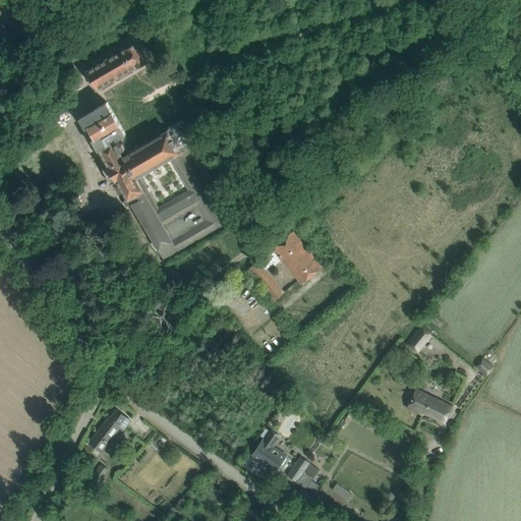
[(148,59),(137,42),(87,71),(97,90),(130,69),(131,71),(148,62),(147,60),(148,59)]
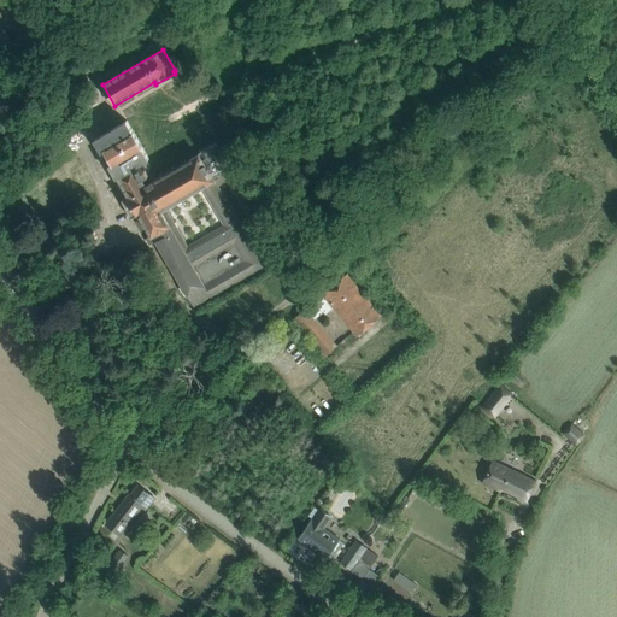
[(225,198),(219,188),(218,188),(216,184),(234,175),(216,144),(205,150),(147,184),(142,177),(148,174),(146,169),(140,172),(136,166),(147,160),(125,122),(95,140),(103,152),(106,150),(113,163),(110,165),(117,177),(118,176),(129,195),(122,200),(133,218),(140,215),(152,235),(154,234),(158,240),(156,241),(194,307),(263,266),(250,242),(251,242),(246,233),(245,234),(240,225),(241,224),(230,206),(229,207),(224,199),(225,198)]
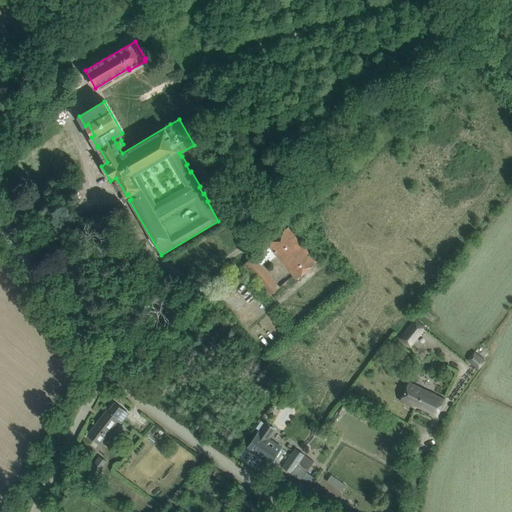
[(317,260),(288,227),(244,264),(271,295),(280,288),(261,265),(269,259),(271,261),(277,255),(296,277),(295,277),(296,278),(317,260)]
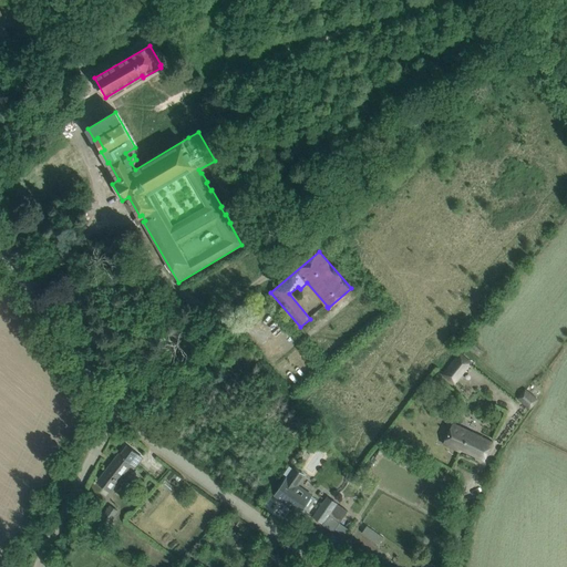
[(473,343),(468,349),(474,352),(478,348),(473,343)]
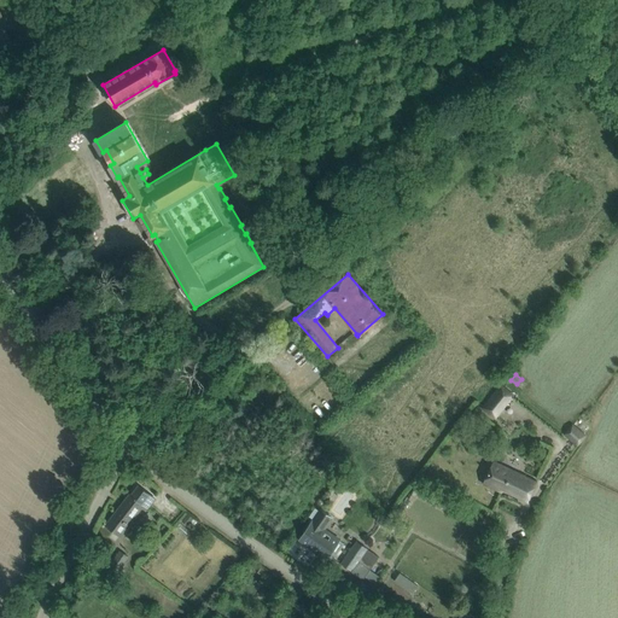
[(482,408),(496,420),(514,396),(501,385),(482,408)]
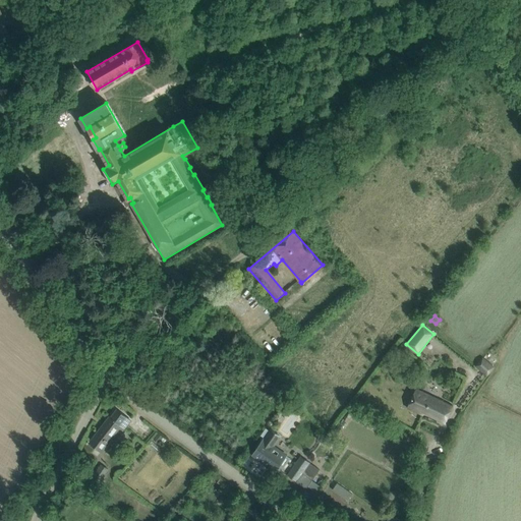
[(478,356),(485,364),(494,358),(486,350),(478,356)]
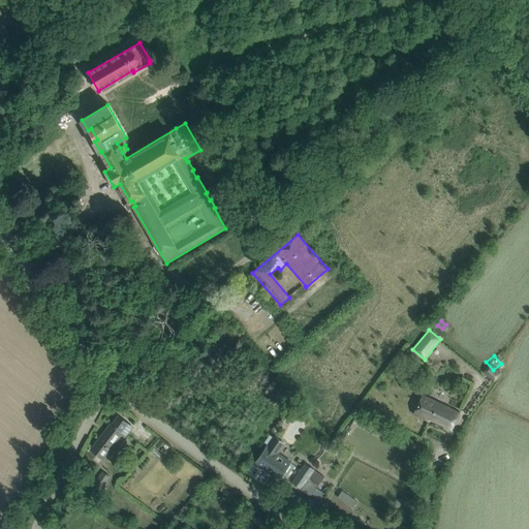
[(423,395),(413,413),(430,422),(431,419),(452,429),(460,412),(435,402),(436,401),(423,395)]
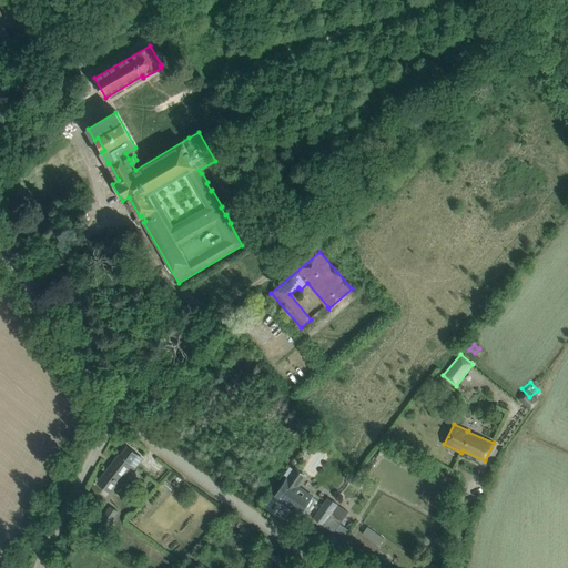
[(322,450),(327,445),(323,440),(320,443),(317,440),(314,444),(316,447),(317,446),(322,450)]
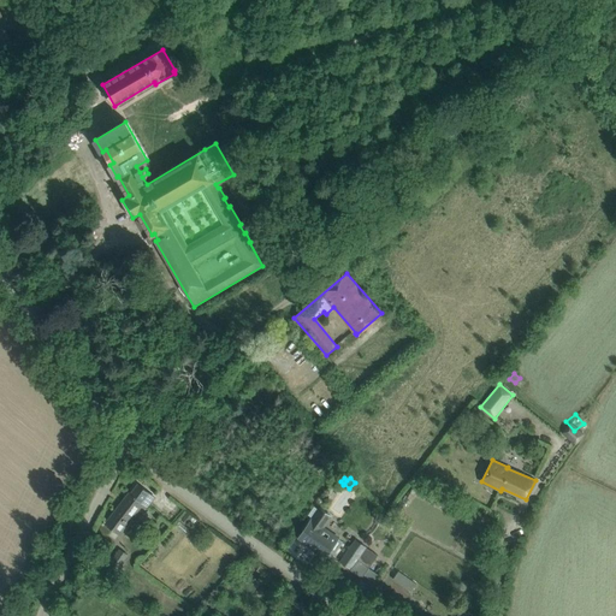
[(147,507),(154,497),(138,485),(131,493),(130,492),(116,511),(106,523),(120,534),(130,522),(129,521),(143,504),(147,507)]
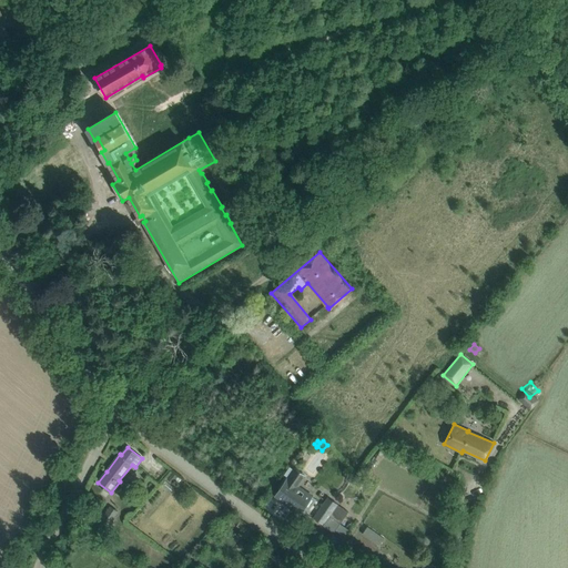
[(295,468),(276,496),(301,513),(312,497),(295,486),(303,474),(295,468)]
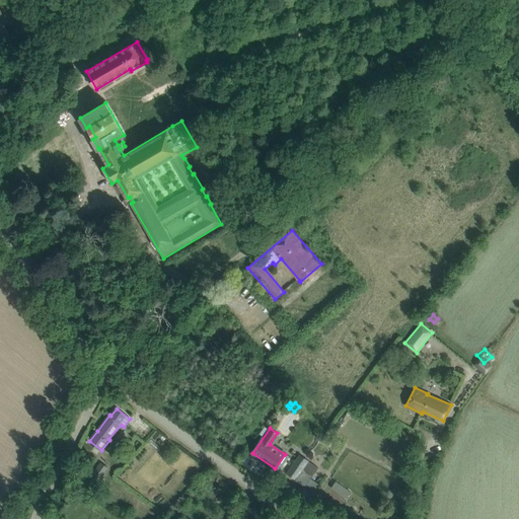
[(153,430),(149,435),(157,442),(161,438),(153,430)]
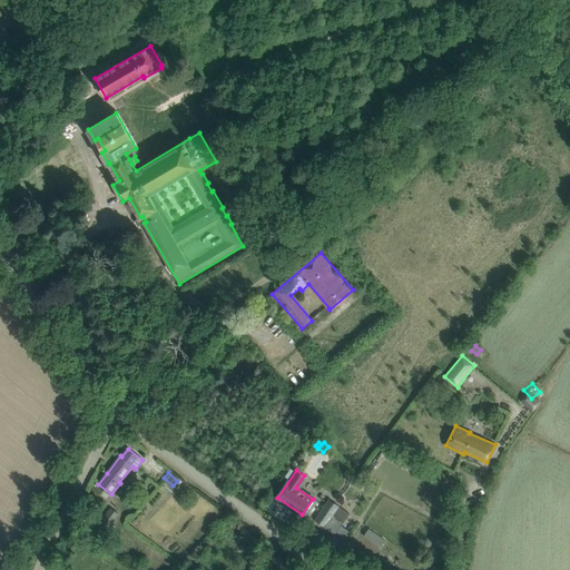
[(342,526),(351,513),(331,501),(324,512),(317,521),(325,527),(331,518),(342,526)]
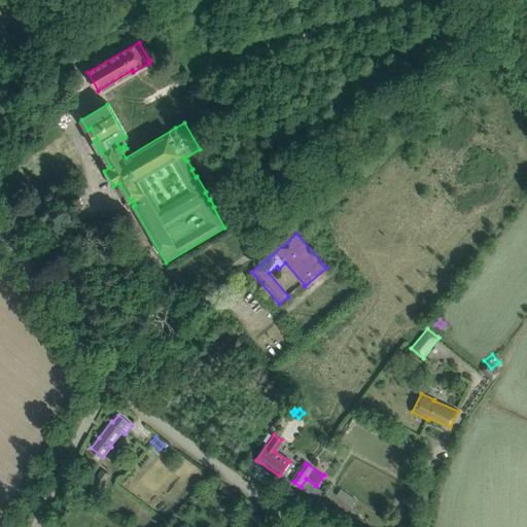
[(86,489),(98,496),(106,484),(105,484),(110,476),(101,470),(97,478),(95,477),(86,489)]
